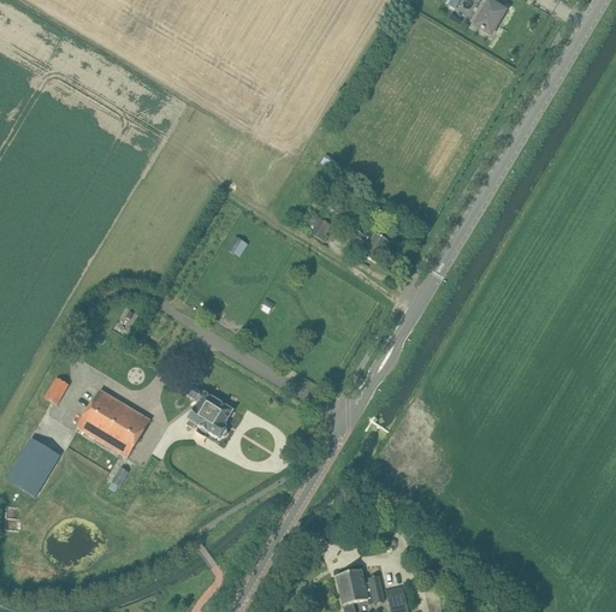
[(490,33),(504,9),(491,0),(487,0),(474,23),(490,33)]
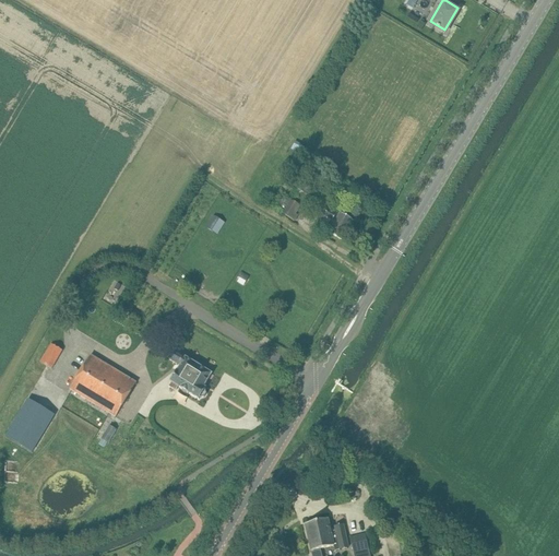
[(343,201),(347,194),(339,189),(334,196),(343,201)]
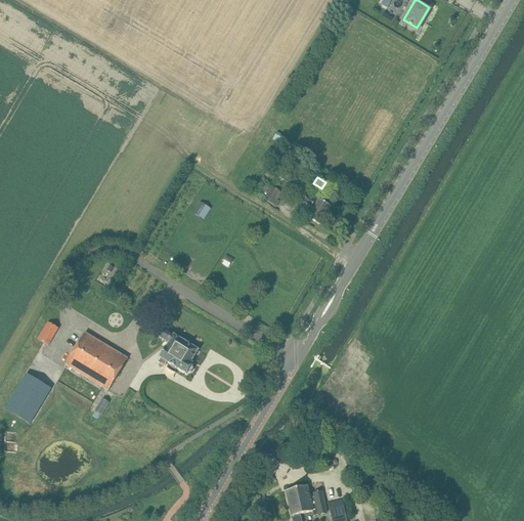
[(275,205),(278,201),(275,199),(279,191),(271,186),(264,199),(275,205)]
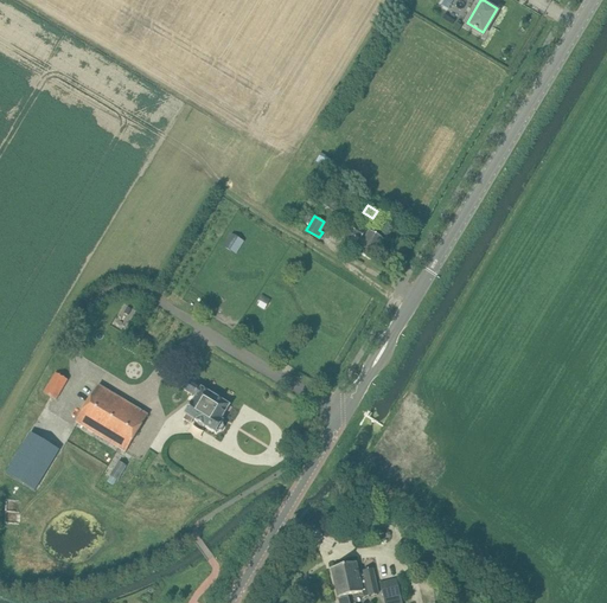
[(368,230),(351,220),(346,229),(358,236),(353,243),(359,247),(357,249),(370,257),(383,236),(370,228),(368,230)]
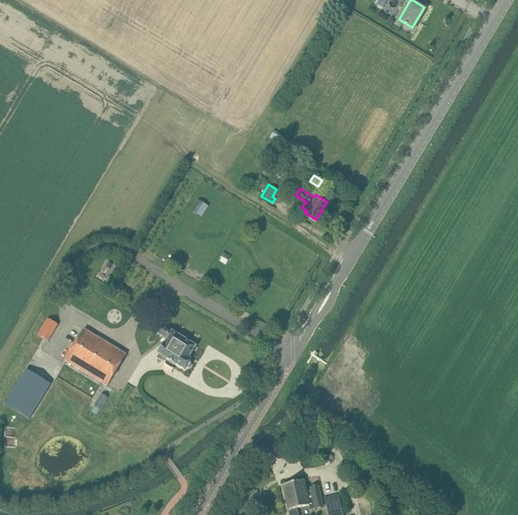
[(201,216),(208,203),(198,197),(191,208),(201,216)]
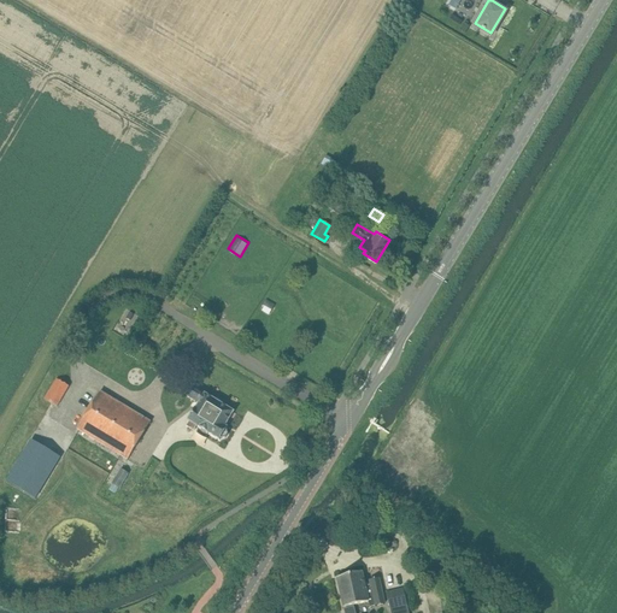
[(269,312),(275,302),(266,298),(260,307),(269,312)]
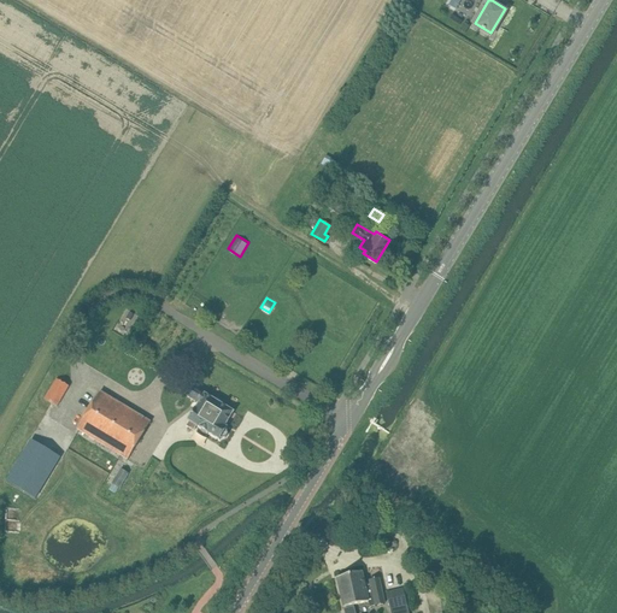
[(57,404),(69,384),(56,376),(45,396),(57,404)]
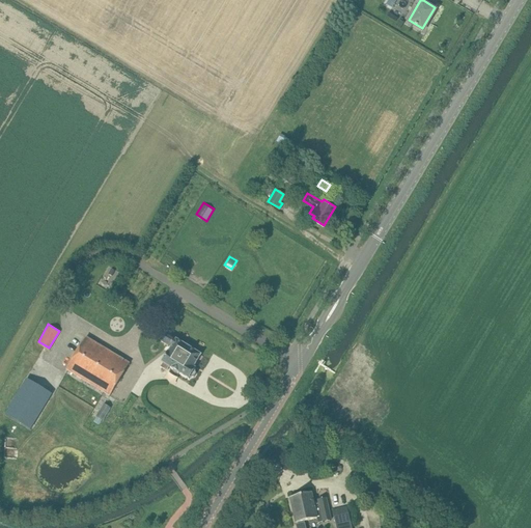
[(195,366),(193,365),(201,353),(190,345),(190,344),(189,343),(187,342),(186,342),(185,342),(164,330),(159,338),(171,345),(162,360),(163,360),(161,364),(167,368),(169,364),(189,377),(190,376),(191,376),(194,374),(196,371),(195,368),(194,367),(195,366)]
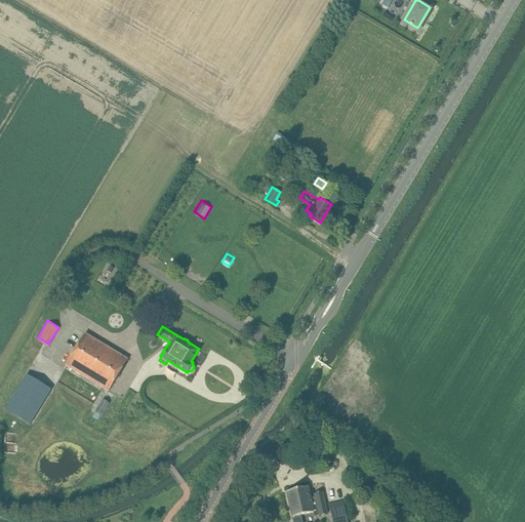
[(109,389),(128,357),(85,331),(66,363),(109,389)]
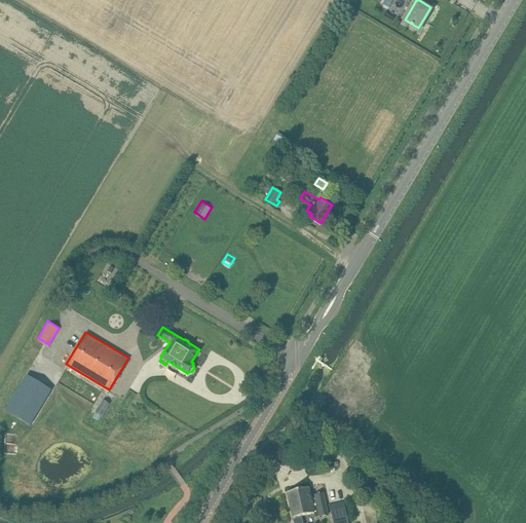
[(30,423),(46,397),(51,387),(27,373),(5,408),(30,423)]
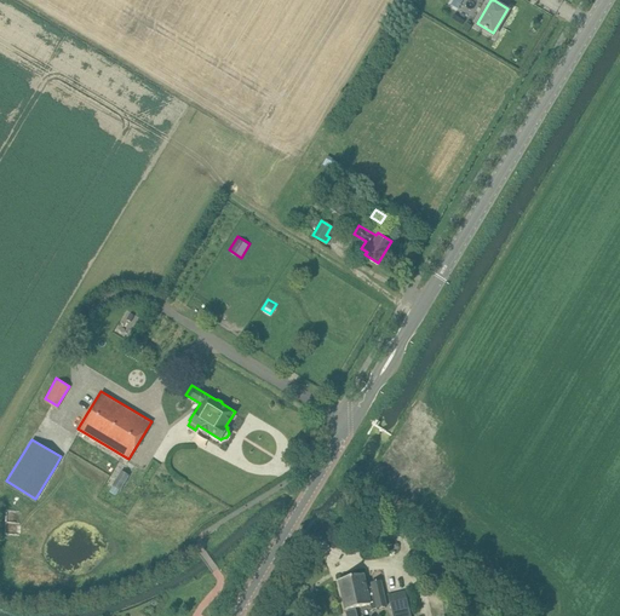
[(120,487),(128,473),(122,470),(114,482),(120,487)]
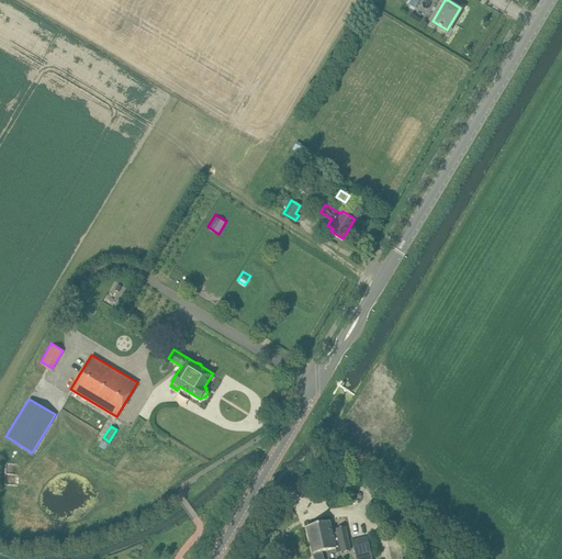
[(329,518),(306,524),(313,551),(315,551),(315,552),(313,554),(314,558),(323,558),(322,551),(319,551),(319,550),(336,546),(337,550),(350,547),(345,525),(332,528),(329,518)]
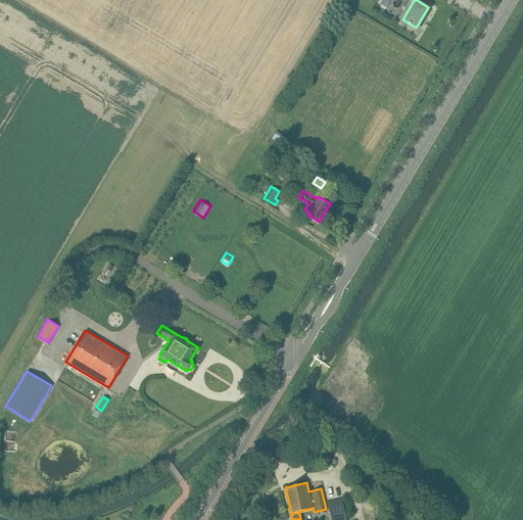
[(331,514),(345,511),(341,498),(328,501),(331,514)]
